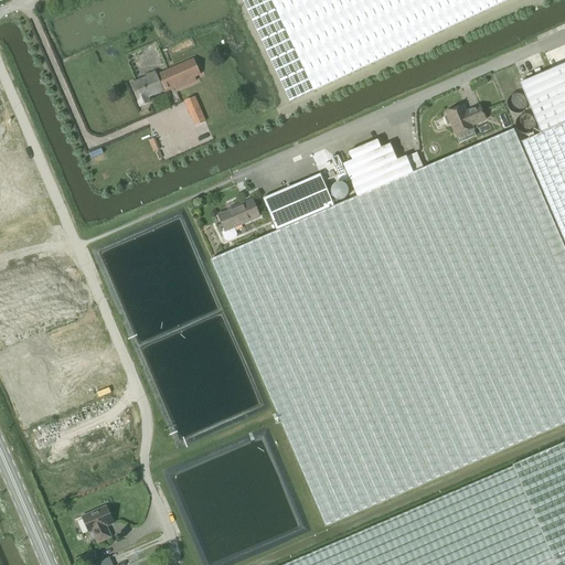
[(241,0),(289,103),(313,91),(288,38),(270,0),(241,0)]
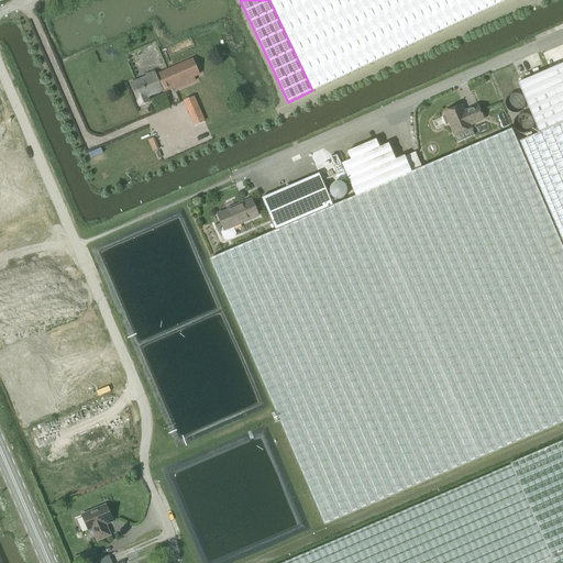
[(269,0),(287,37),(312,90),(318,88),(506,0),(269,0)]
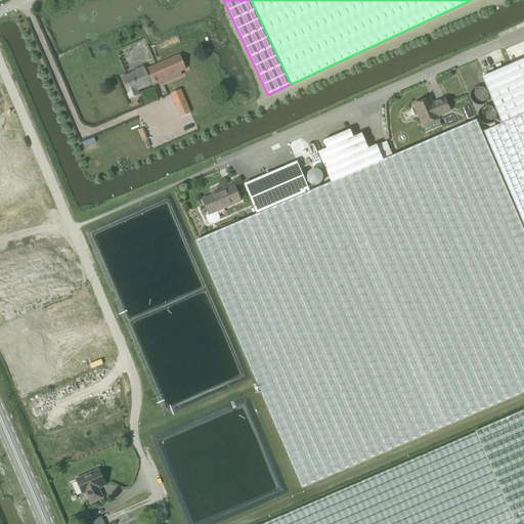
[(179,54),(155,66),(156,66),(145,71),(143,67),(136,70),(136,71),(121,78),(130,98),(139,94),(136,89),(161,79),(163,83),(181,75),(180,71),(185,69),(179,54)]
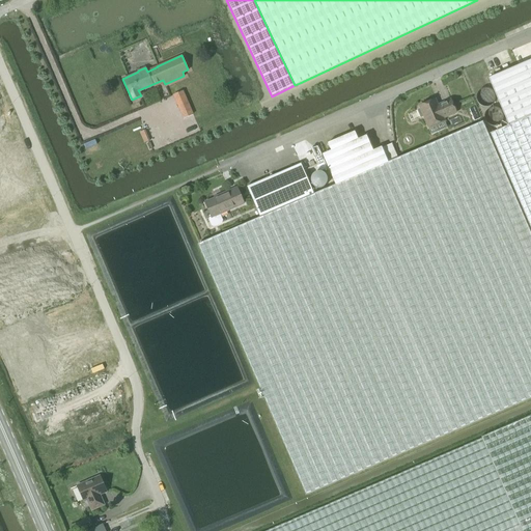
[(530,59),(488,78),(508,126),(490,133),(530,230),(530,59)]
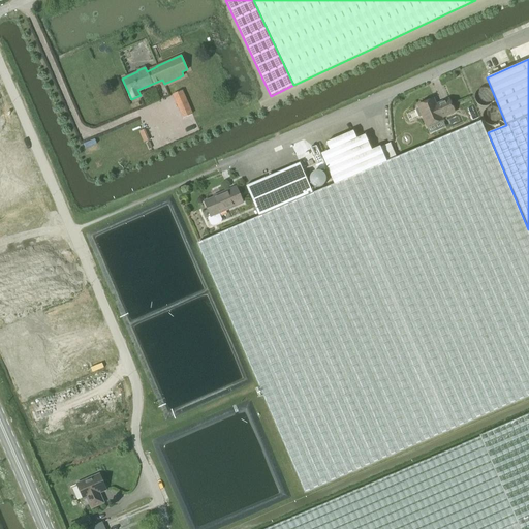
[(454,112),(448,99),(435,104),(433,99),(417,105),(418,109),(415,110),(418,117),(422,116),(427,127),(442,120),(441,118),(454,112)]
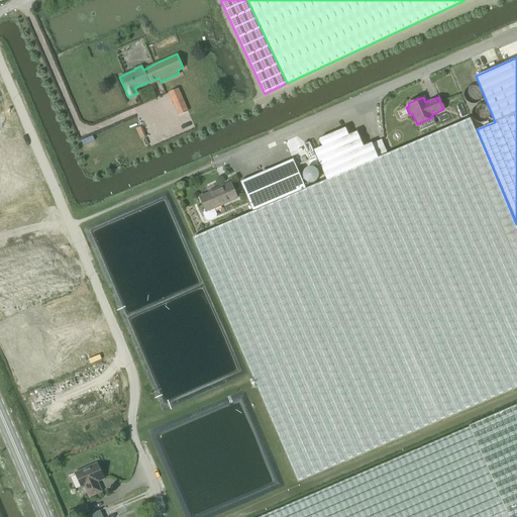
[(183,98),(173,101),(179,114),(188,110),(183,98)]
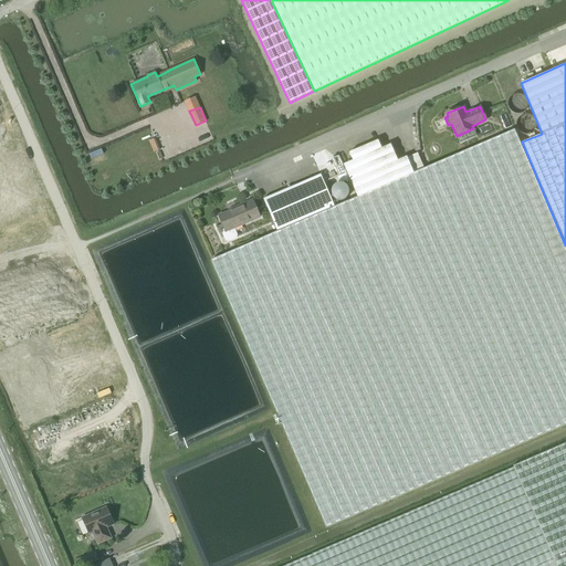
[(344,165),(357,197),(334,207),(321,175),(263,198),(278,231),(210,260),(325,527),(482,460),(565,423),(565,250),(514,129),(425,168),(417,153),(397,160),(390,145),(381,148),(378,140),(349,153),(353,160),(344,165)]
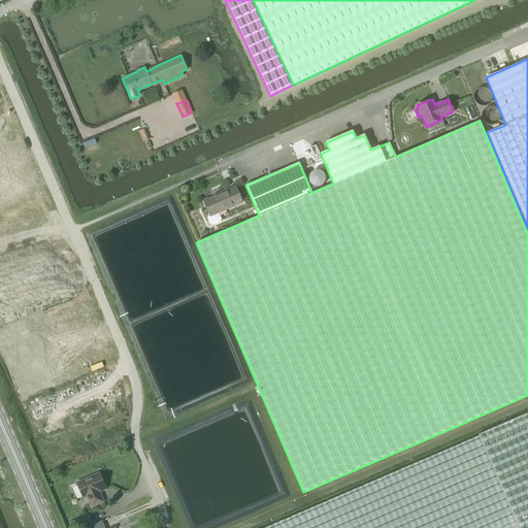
[(144,129),(138,131),(143,142),(149,140),(144,129)]
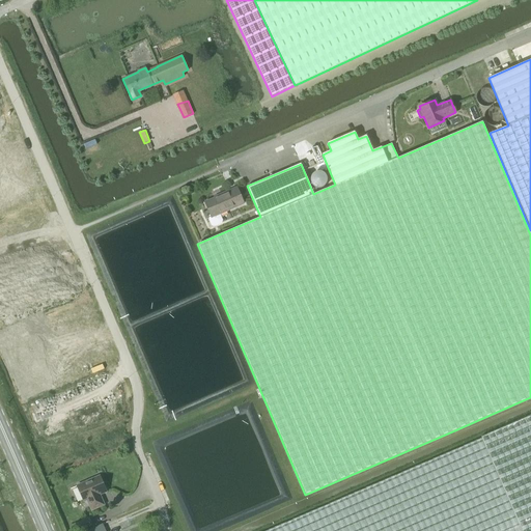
[(244,203),(236,188),(204,202),(211,217),(210,218),(208,219),(211,225),(213,226),(222,222),(223,220),(220,214),(244,203)]
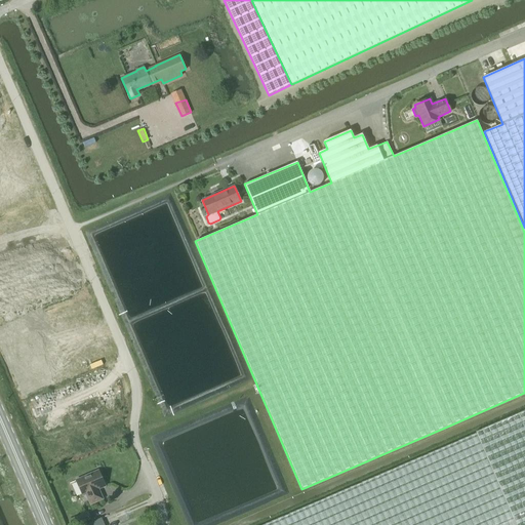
[(524,524),(524,410),(476,433),(476,434),(264,524),(524,524)]
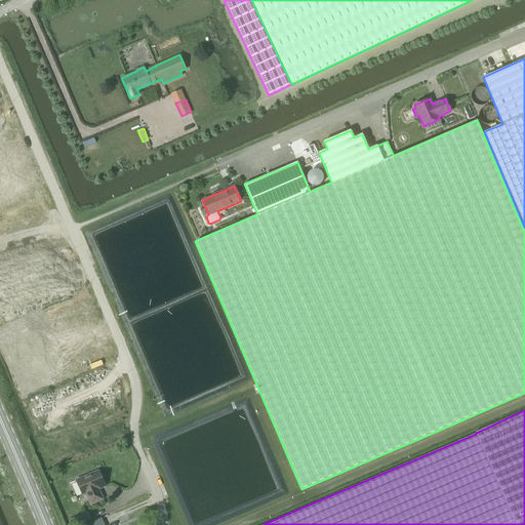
[(105,486),(98,471),(76,480),(83,496),(86,494),(90,505),(103,499),(99,493),(98,493),(97,489),(105,486)]
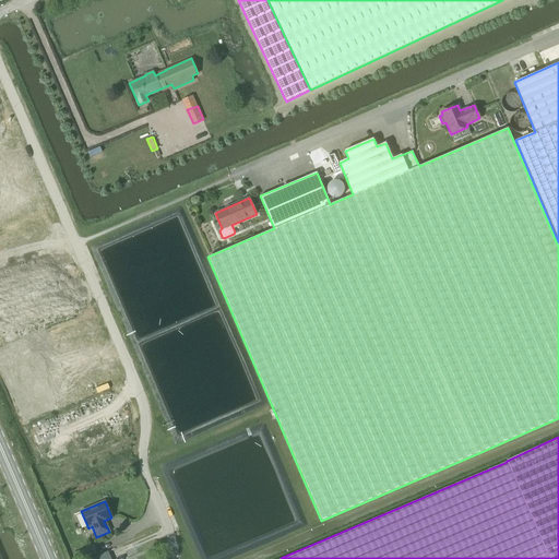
[(84,549),(73,555),(74,558),(83,558),(87,558),(84,549)]
